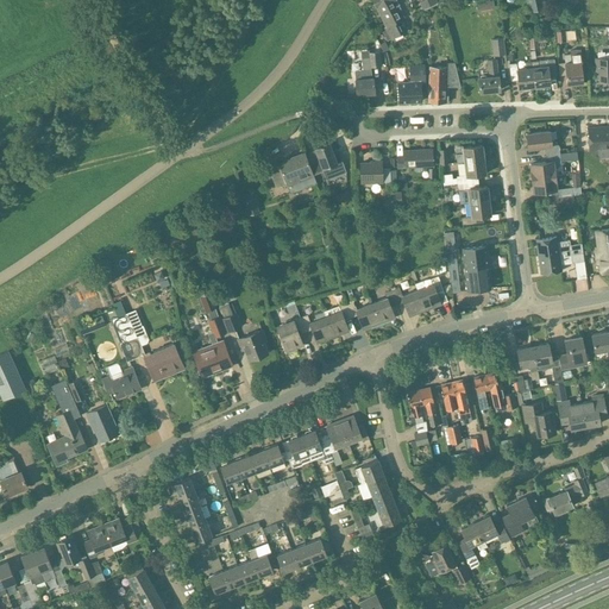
[(403,18),(401,12),(394,0),(374,0),(383,20),(384,20),(387,25),(381,29),(387,41),(403,32),(397,20),(403,18)]
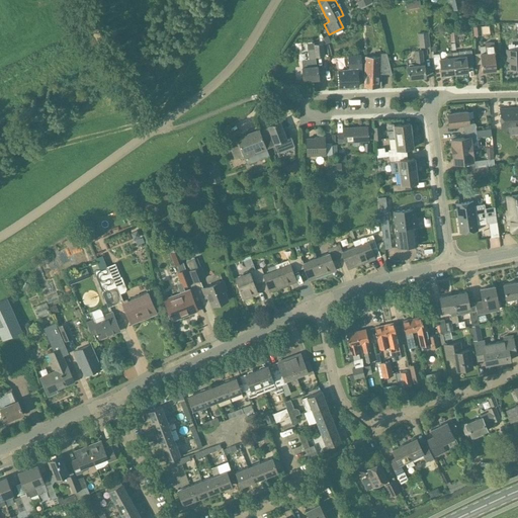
[(368,0),(361,0),(357,2),(360,9),(371,4),(368,0)]
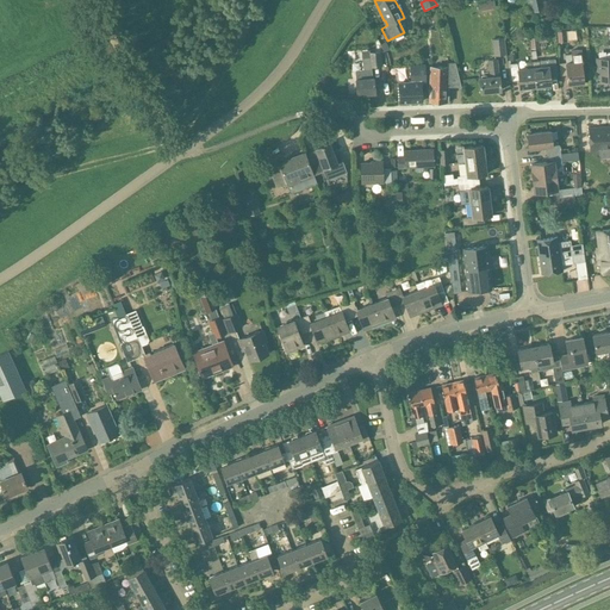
[(496,8),(493,0),(475,0),(479,11),(496,8)]
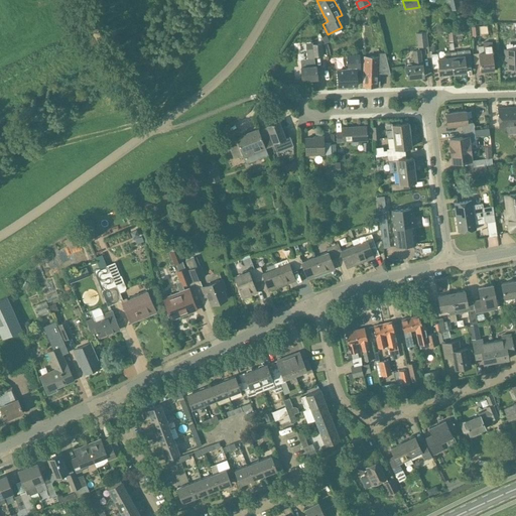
[(444,0),(447,10),(459,7),(463,7),(461,0),(444,0)]
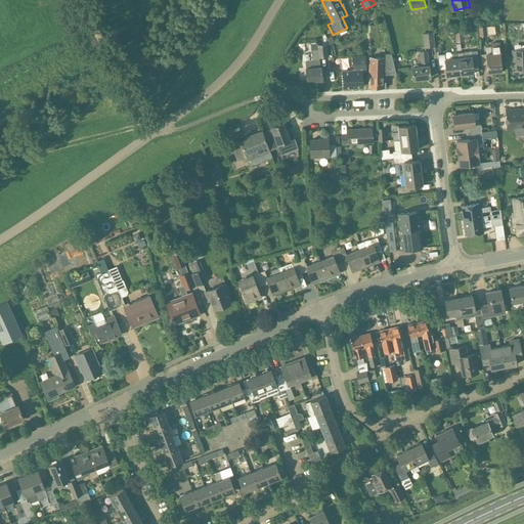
[(487,36),(486,27),(478,28),(479,37),(487,36)]
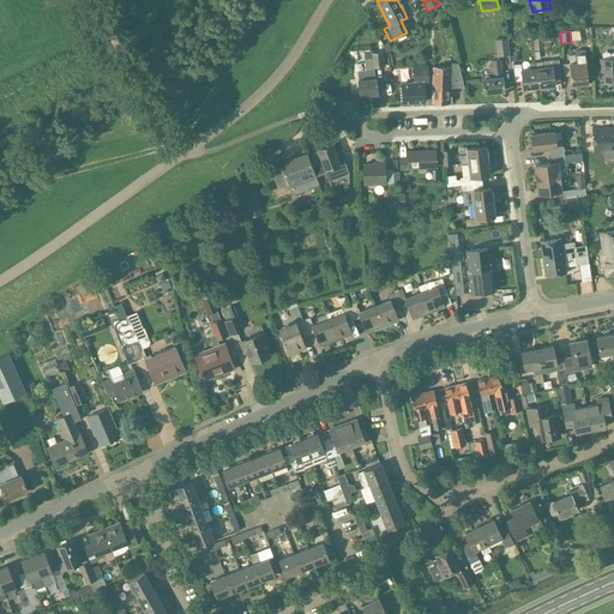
[(543,49),(542,36),(533,37),(534,50),(543,49)]
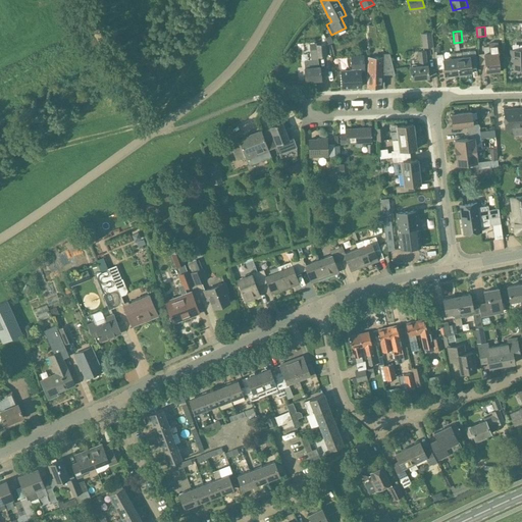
[(433,46),(431,33),(420,34),(422,48),(433,46)]
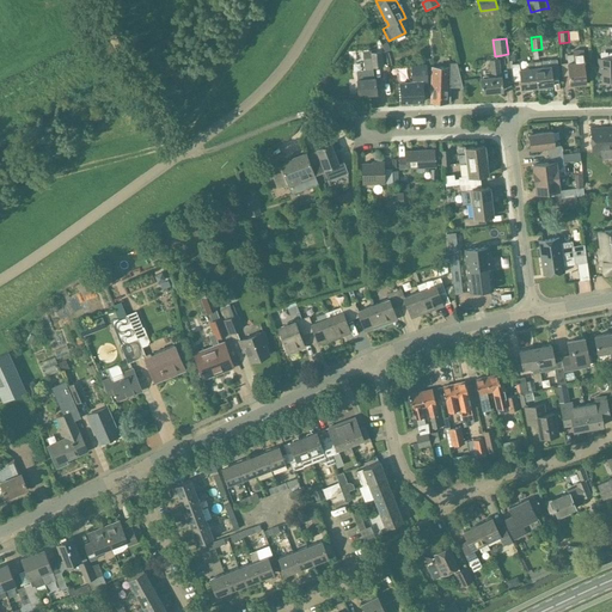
[(573,54),(567,55),(568,84),(585,83),(582,62),(583,62),(583,50),(573,51),(573,54)]
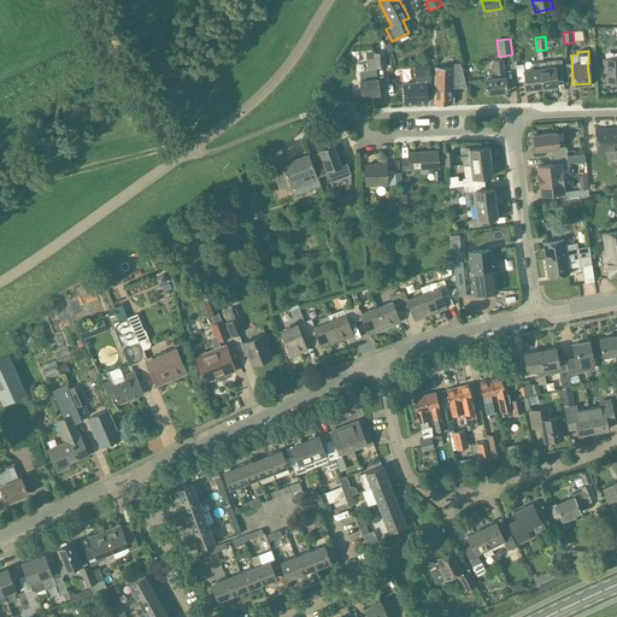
[(387,66),(386,52),(372,53),(372,56),(365,57),(366,70),(358,71),(360,95),(378,93),(377,78),(376,78),(375,68),(387,66)]
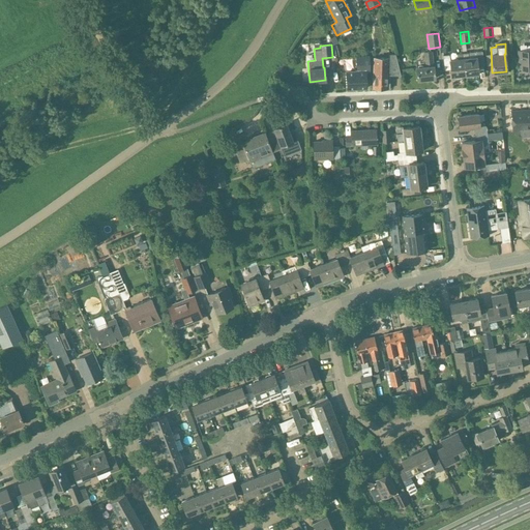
[(529,45),(528,46),(527,47),(527,51),(518,51),(518,62),(521,62),(521,69),(529,69),(529,45)]
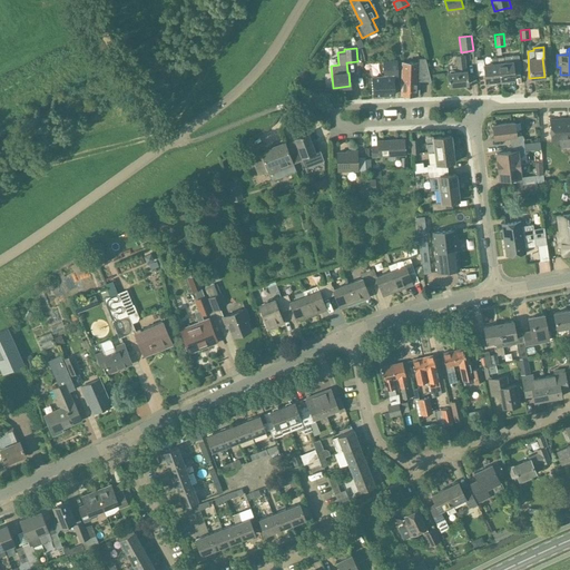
[(465,70),(464,55),(455,56),(458,71),(448,72),(449,86),(468,84),(467,70),(465,70)]
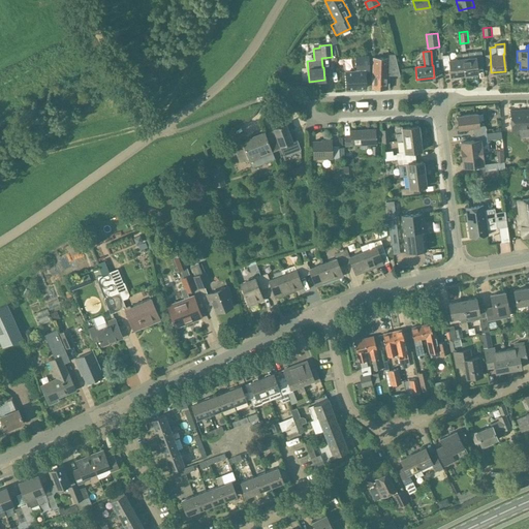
[(481,52),(461,54),(463,74),(476,73),(476,67),(483,66),(481,52)]
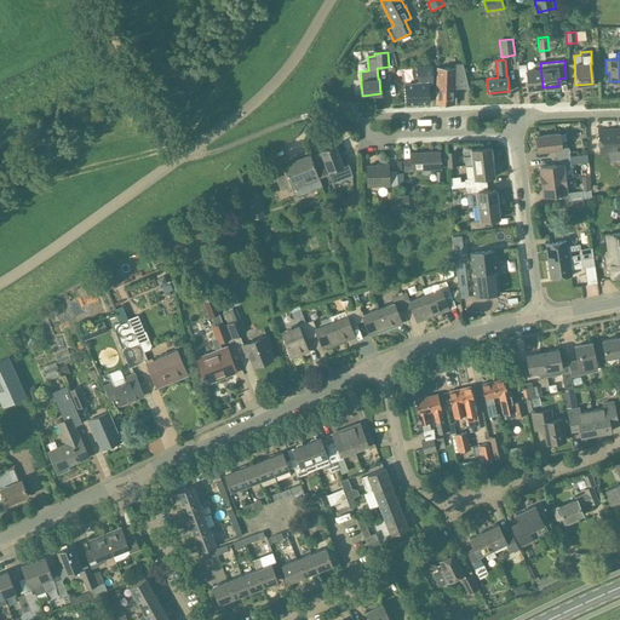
[(437,67),(436,102),(455,103),(455,87),(455,84),(460,85),(460,87),(469,87),(463,63),(454,64),(454,67),(437,67)]
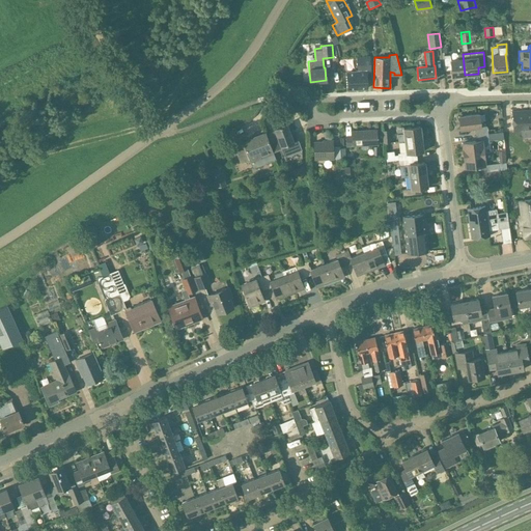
[(465,75),(463,54),(457,54),(458,59),(450,60),(450,55),(444,56),(445,71),(451,70),(452,76),(465,75)]
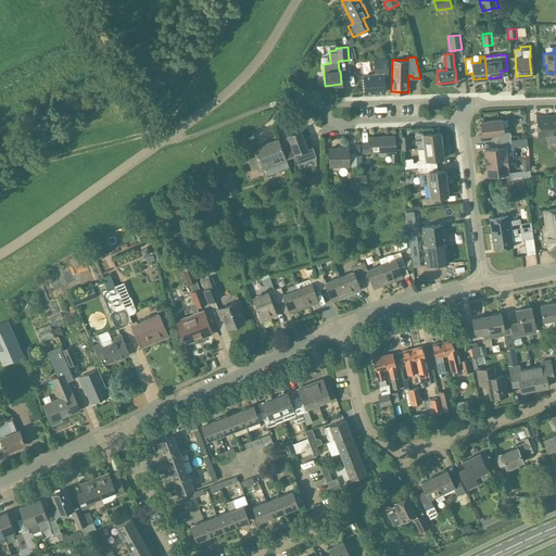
[(389,74),(388,58),(373,59),(374,75),(363,75),(364,92),(384,91),(383,75),(389,74)]
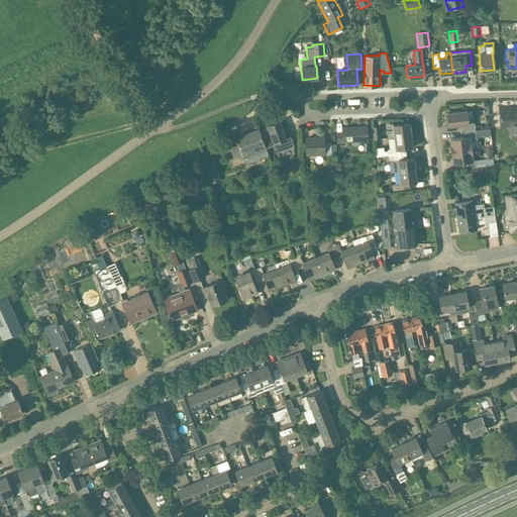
[(516,107),(499,108),(500,128),(507,127),(516,126),(516,107)]
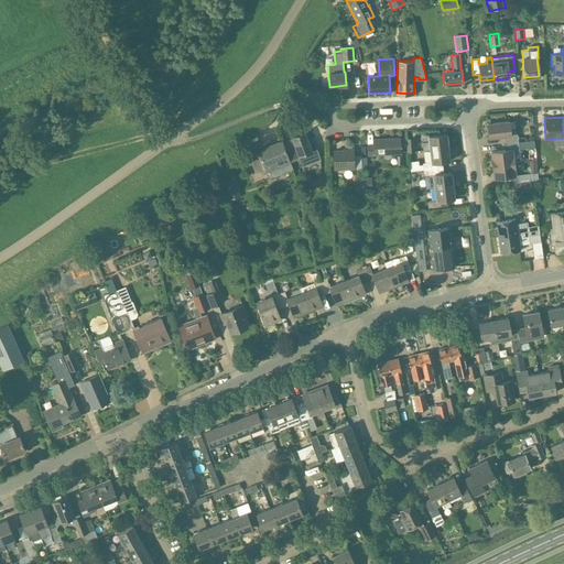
[(505,137),(506,143),(518,141),(517,133),(512,129),(509,130),(509,121),(487,123),(488,138),(505,137)]
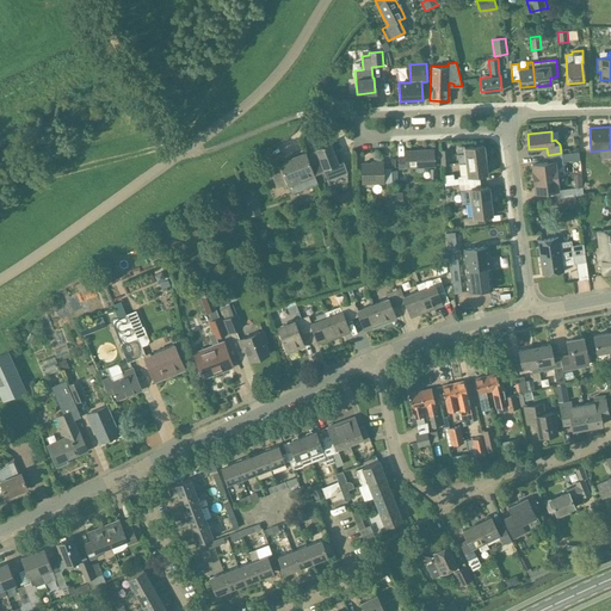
[(318,154),(308,159),(314,174),(333,167),(337,176),(347,172),(343,161),(338,164),(329,142),(327,143),(326,140),(315,144),(316,148),(315,148),(318,154)]
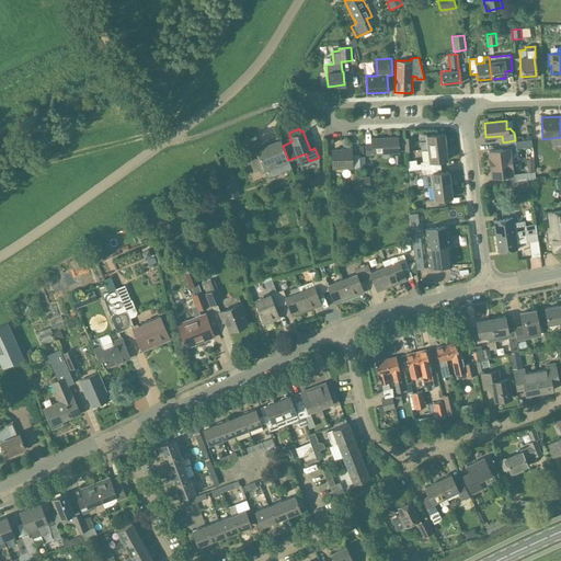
[(427,141),(420,141),(421,149),(427,148),(445,146),(443,134),(426,135),(427,141)]
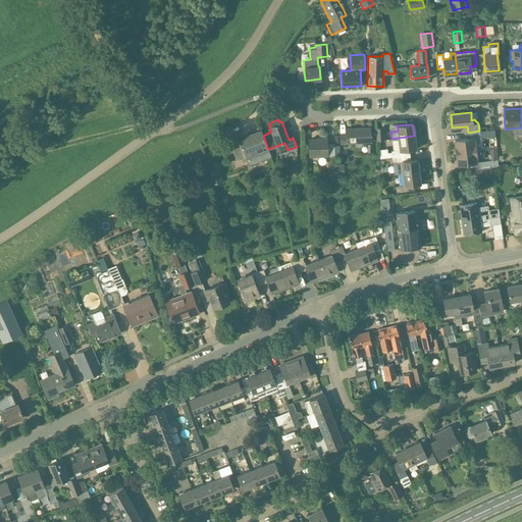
[(370,141),(369,127),(346,128),(347,134),(340,134),(341,143),(370,141)]
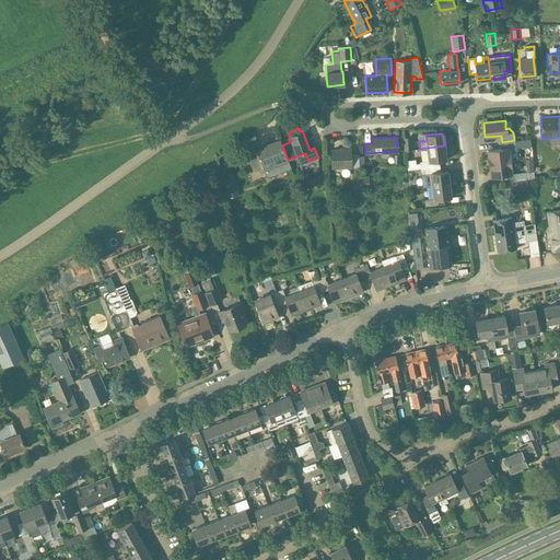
[(404,139),(403,140),(403,146),(404,146),(404,151),(412,150),(412,148),(411,137),(403,137),(404,139)]
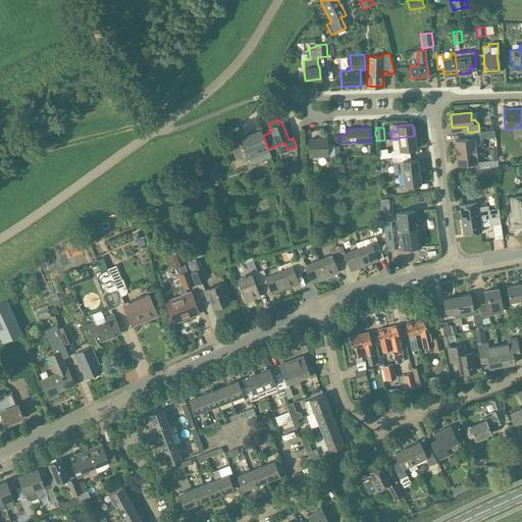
[(468,139),(454,141),(455,153),(475,150),(474,144),(478,144),(480,140),(480,138),(496,136),(494,129),(479,131),(468,133),(468,139)]
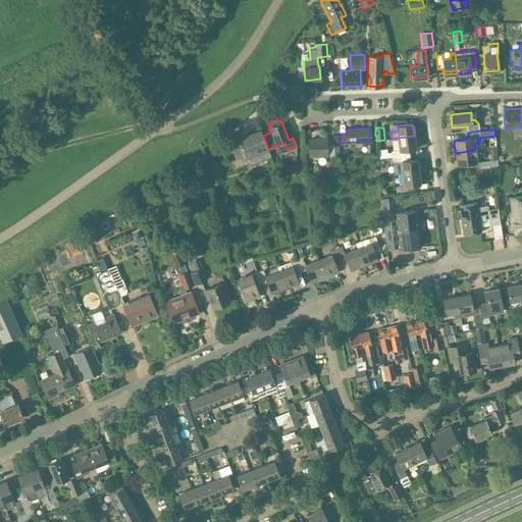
[(268,149),(263,136),(261,132),(239,140),(230,143),(237,159),(245,156),(246,159),(268,151),(268,149)]
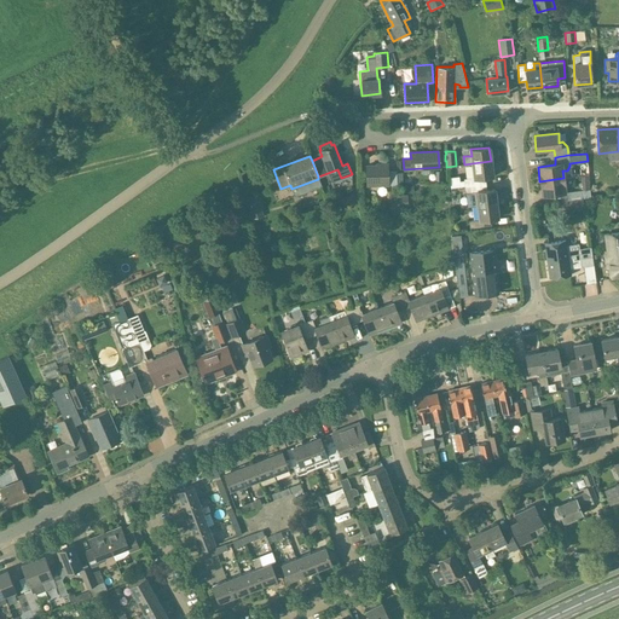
[(464,179),(464,186),(486,184),(485,178),(492,177),(491,161),(472,163),(472,165),(473,178),(464,179)]
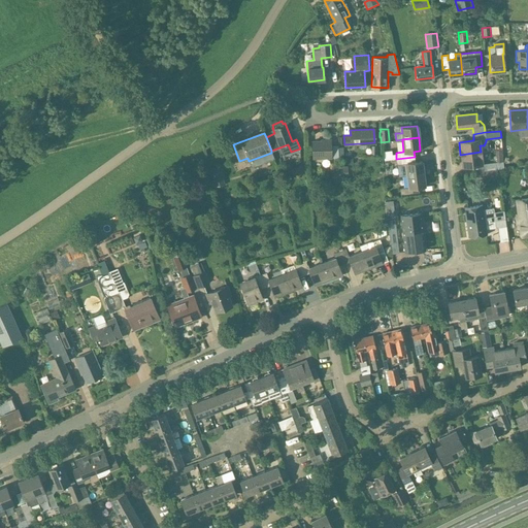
[(331,145),(330,139),(323,139),(323,140),(312,141),(312,158),(338,157),(338,149),(338,145),(331,145)]
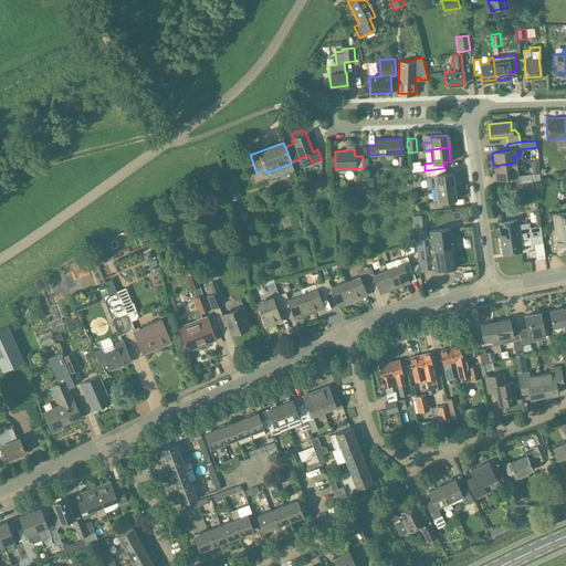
[(515,163),(493,166),(495,179),(516,176),(515,163)]
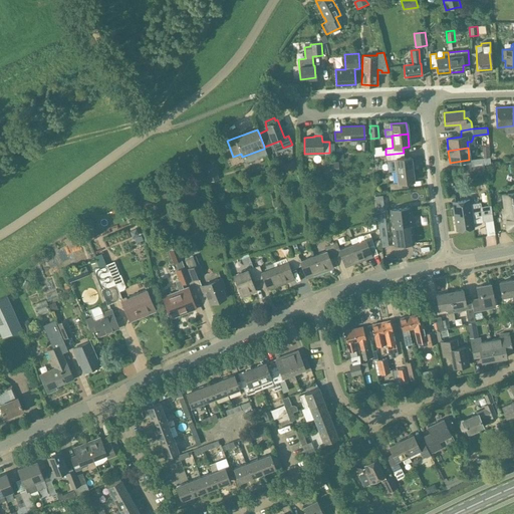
[(396,171),(412,169),(411,157),(404,158),(404,153),(386,155),(387,161),(395,160),(396,171)]
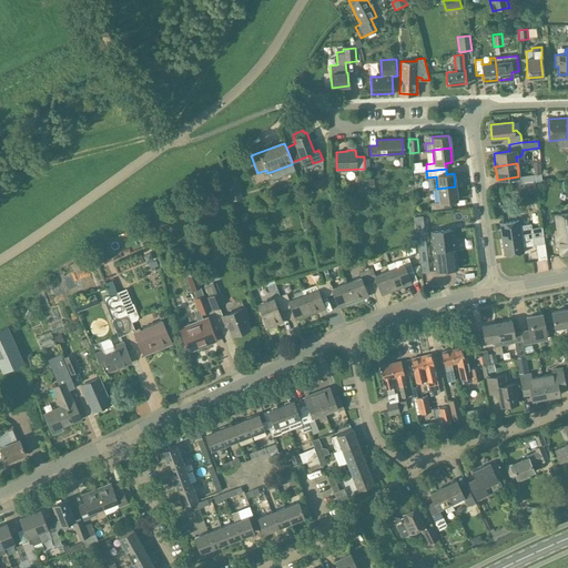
[(541,181),(541,174),(535,174),(521,176),(523,183),(541,181)]
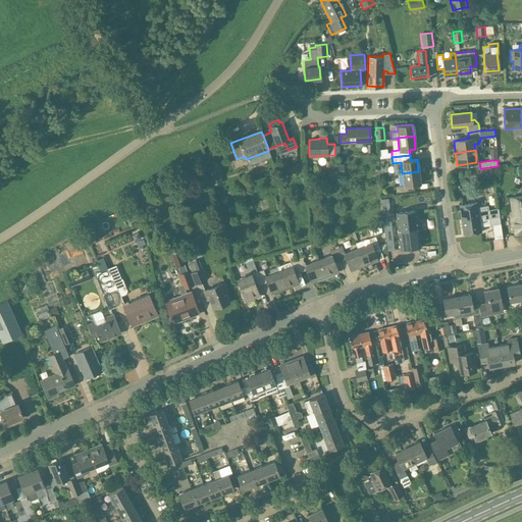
[(335,164),(335,175),(344,175),(344,163),(335,164)]
